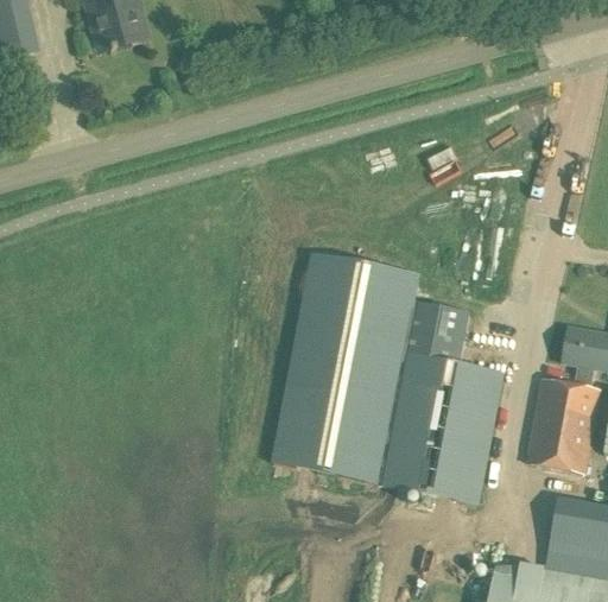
[(0,0),(0,58),(33,51),(20,0),(0,0)]
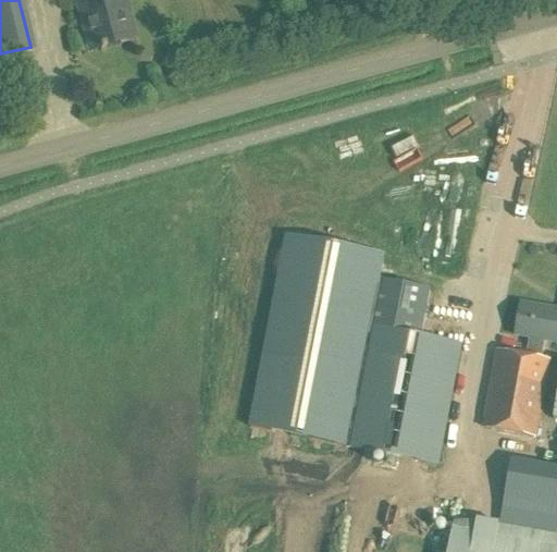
[(76,0),(82,20),(86,19),(94,46),(98,45),(99,47),(103,45),(103,44),(130,36),(119,0),(76,0)]
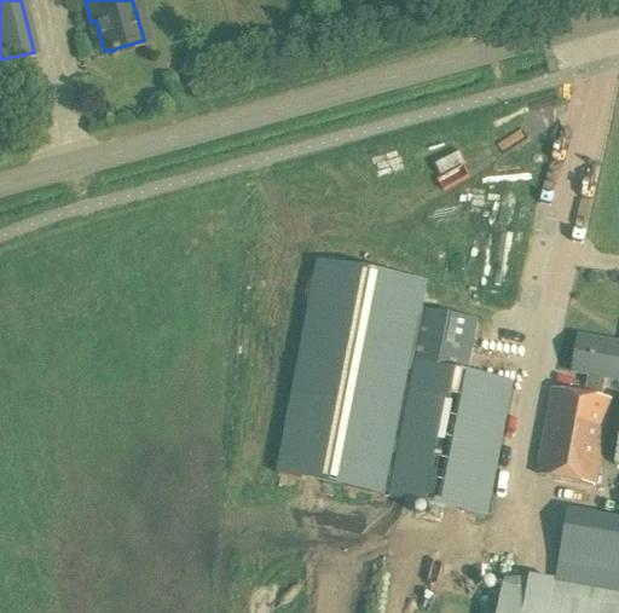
[(319,258),(278,470),(382,491),(486,512),(513,377),(467,369),(473,340),(478,316),(418,305),(423,278),(319,258)]
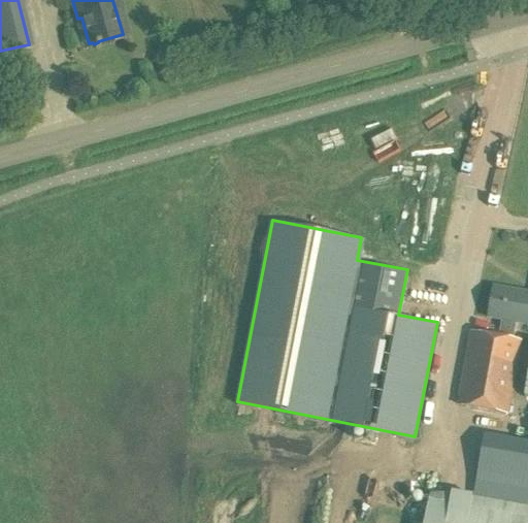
[(527,288),(494,283),(489,314),(501,316),(498,333),(472,328),(459,400),(503,409),(517,336),(513,335),(516,318),(527,320),(527,382),(526,393),(527,392),(527,288)]
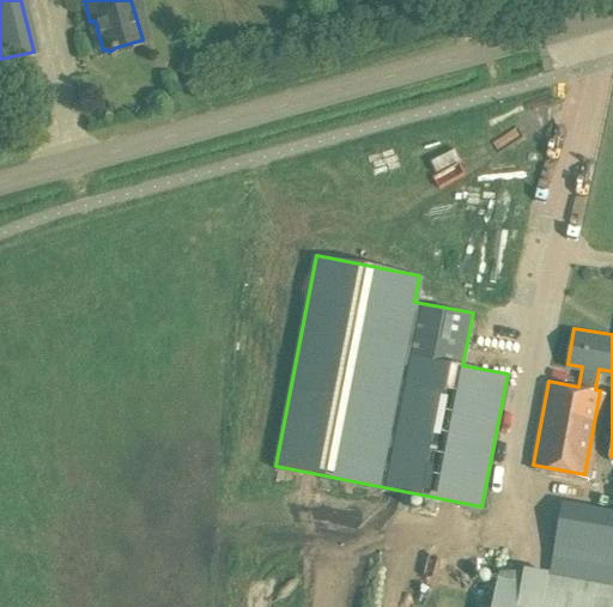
[(499,571),(492,606),(612,606),(612,509),(580,503),(578,503),(577,509),(562,505),(551,565),(548,577),(523,572),(513,570),(499,571)]
